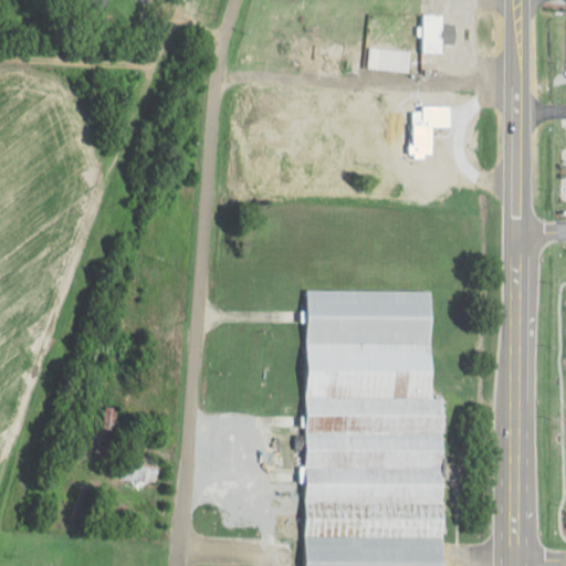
[(443,53),(443,14),(425,14),(425,53),(443,53)]
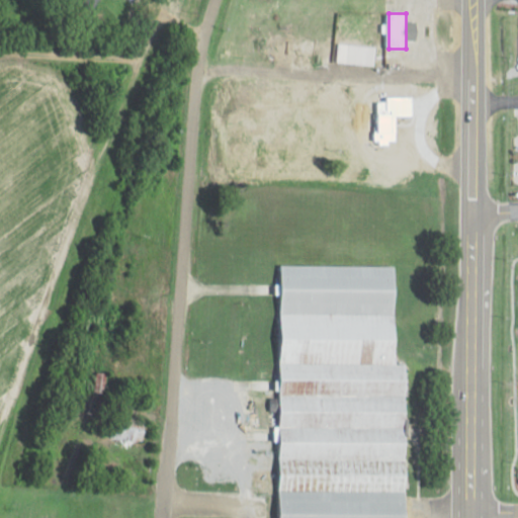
[(375,66),(376,47),(338,45),(337,63),(375,66)]
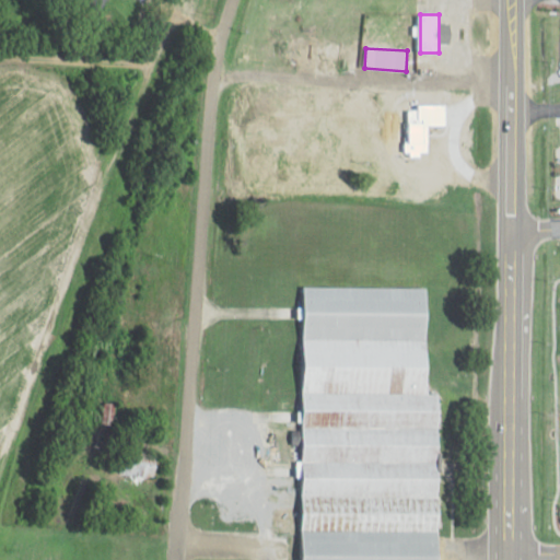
[(446,132),(415,132),(415,154),(446,154),(446,132)]
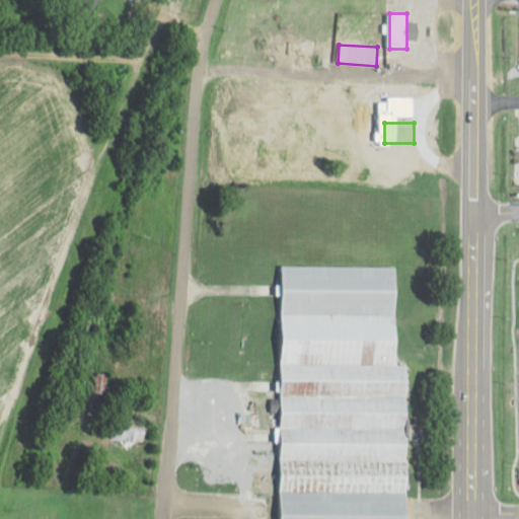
[(397,267),(279,267),(278,518),(408,518),(409,365),(397,365),(397,267)]
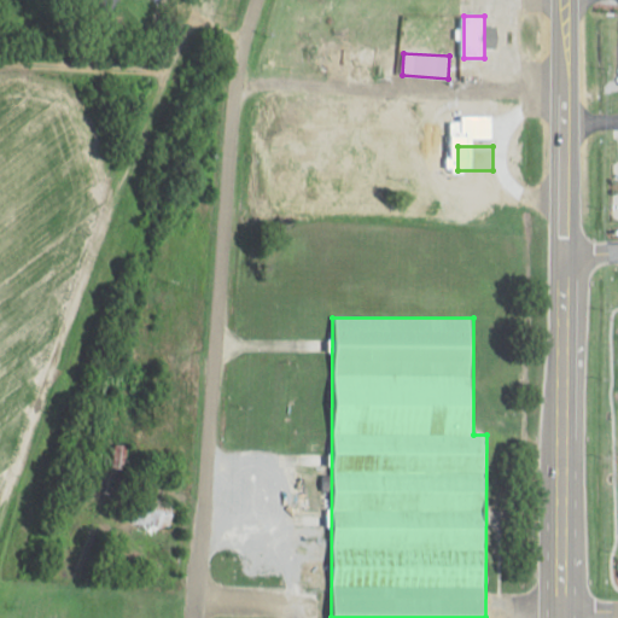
[(127,445),(116,444),(114,466),(126,467),(127,445)]
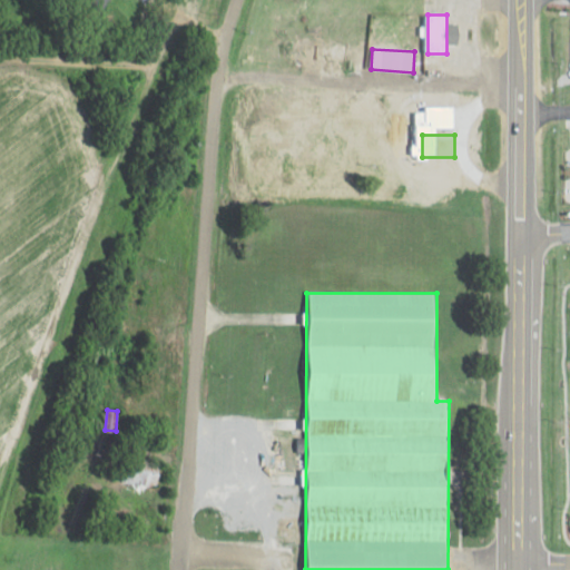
[(110,480),(159,487),(163,461),(114,454),(110,480)]
